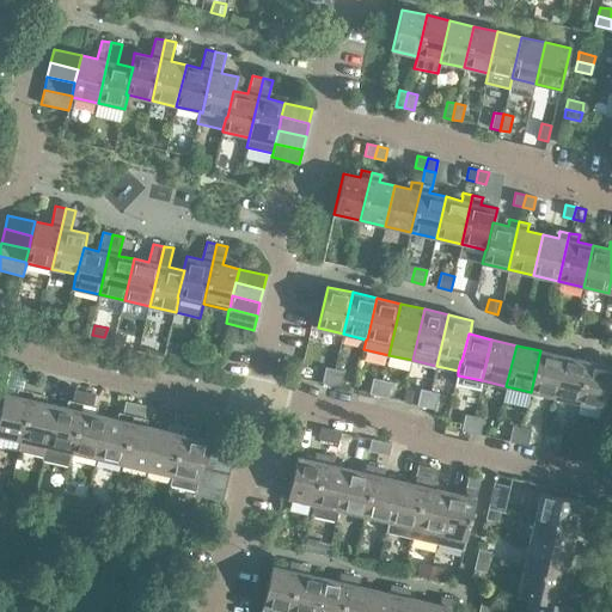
[(554,397),(564,356),(540,350),(531,392),(554,397)]
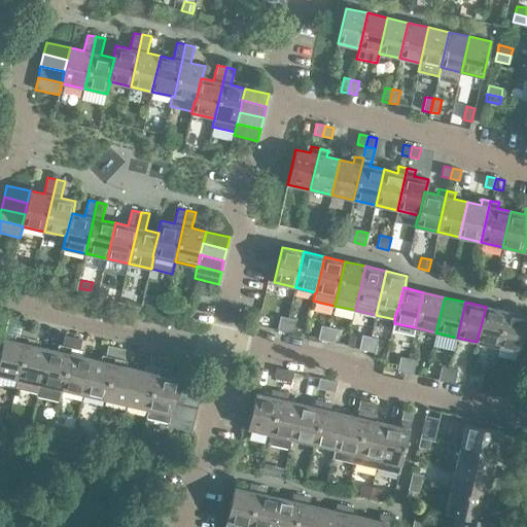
[(497,347),(505,312),(486,307),(477,342),(497,347)]
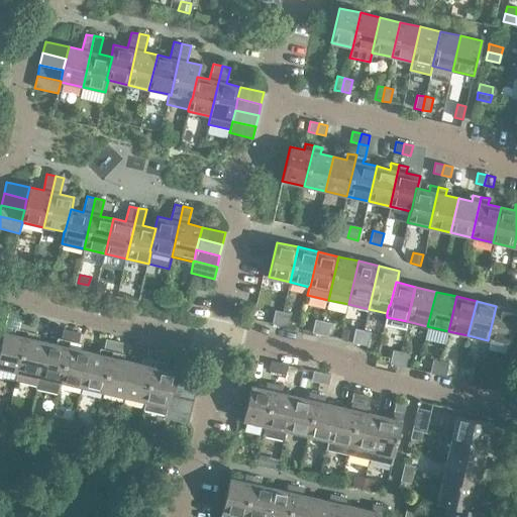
[(516,311),(516,310),(496,306),(488,340),(509,345),(516,311)]
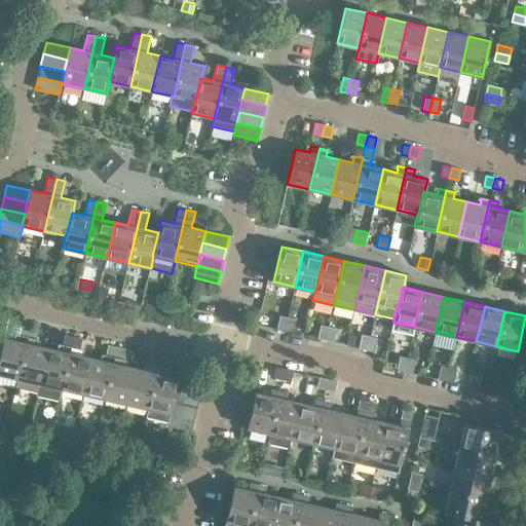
[(285,331),(288,317),(279,315),(276,330),(285,331)]
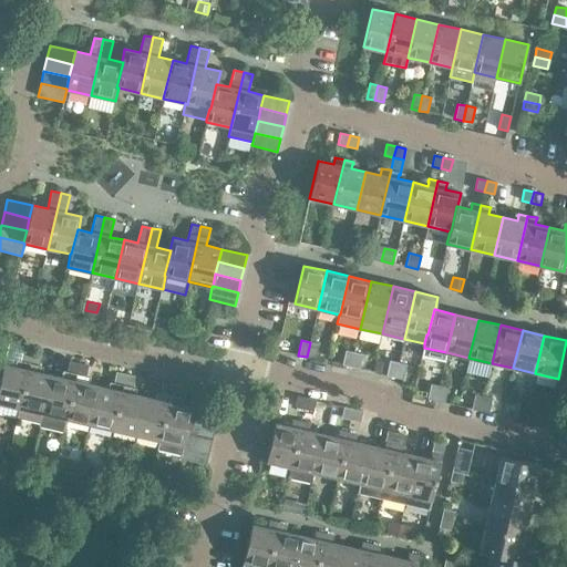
[(318,344),(310,342),(307,357),(315,359),(318,344)]
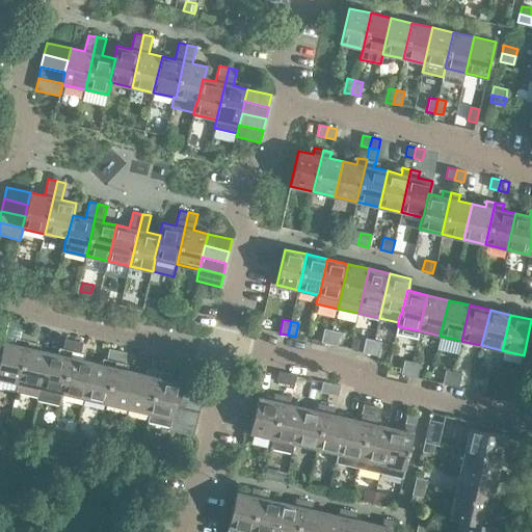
[(0,378),(18,383),(30,330),(22,328),(19,341),(18,345),(3,342),(0,354),(0,355),(0,378)]
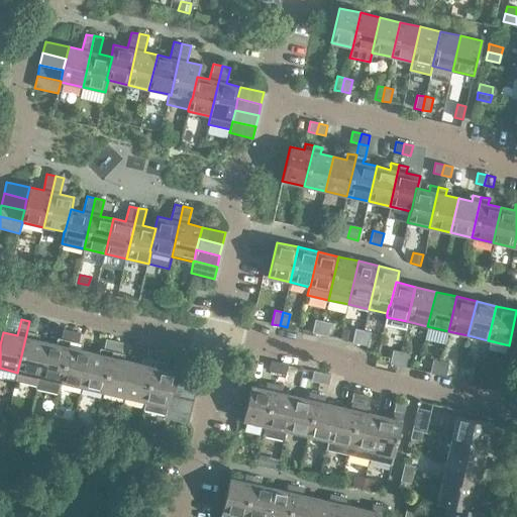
[(319,335),(323,321),(315,320),(312,333),(319,335)]
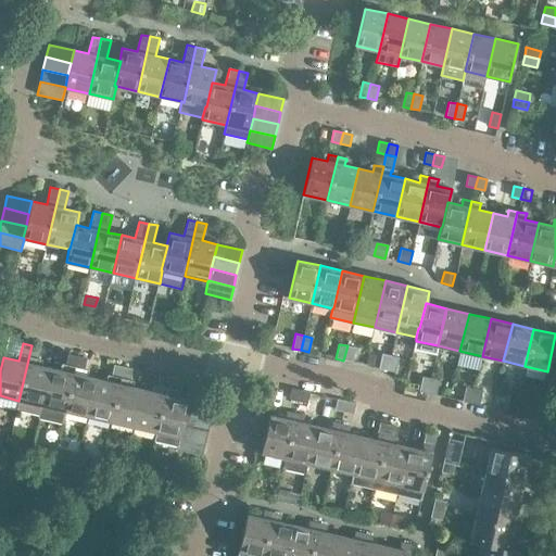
[(39,415),(50,368),(36,365),(37,363),(40,348),(32,345),(19,401),(16,409),(39,415)]
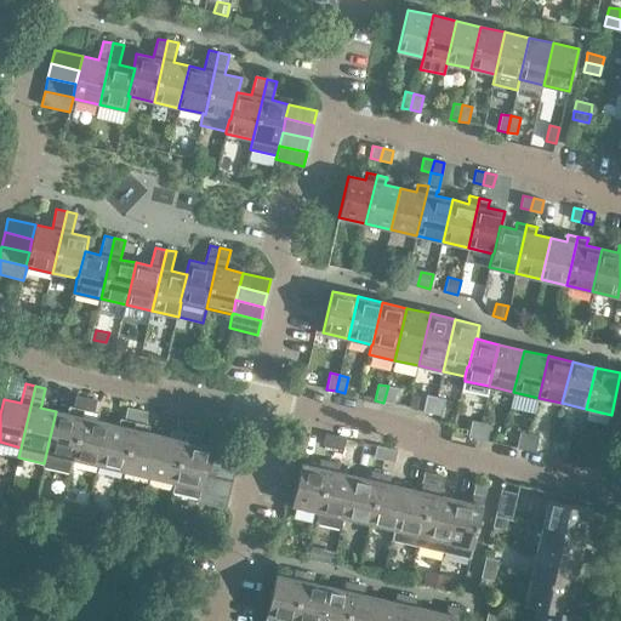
[(397,388),(388,386),(383,403),(393,404),(397,388)]
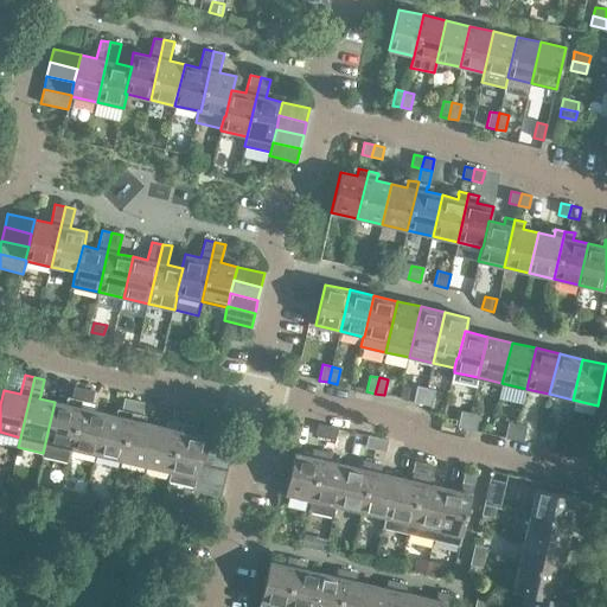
[(70,448),(84,389),(75,387),(71,400),(70,406),(55,402),(43,453),(42,457),(66,462),(70,448)]
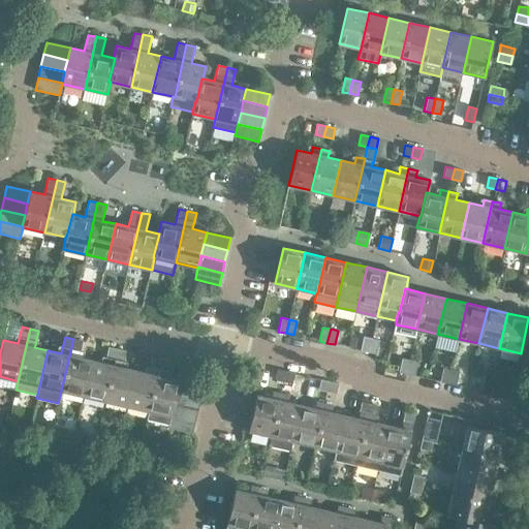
[(368,352),(371,339),(364,337),(361,350),(368,352)]
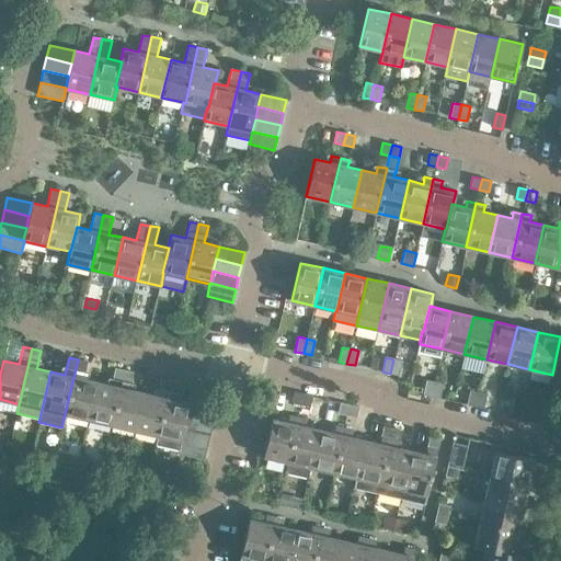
[(89,420),(98,382),(82,378),(83,374),(84,374),(87,362),(78,359),(65,414),(89,420)]
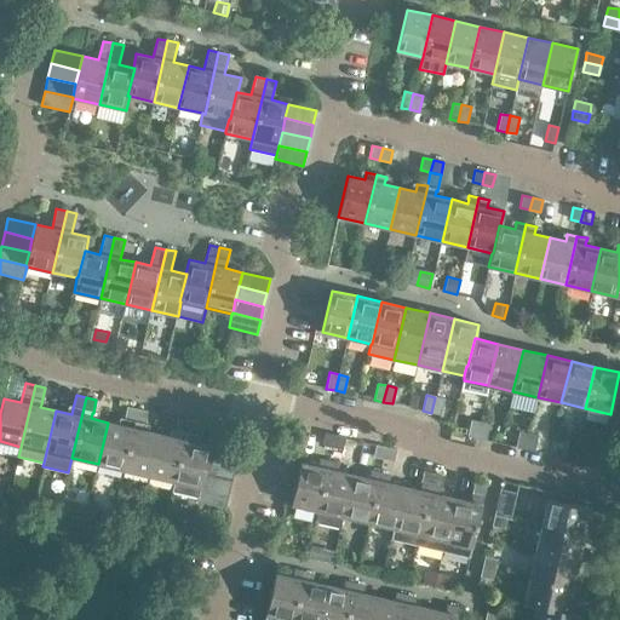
[(445,399),(435,397),(431,413),(441,415),(445,399)]
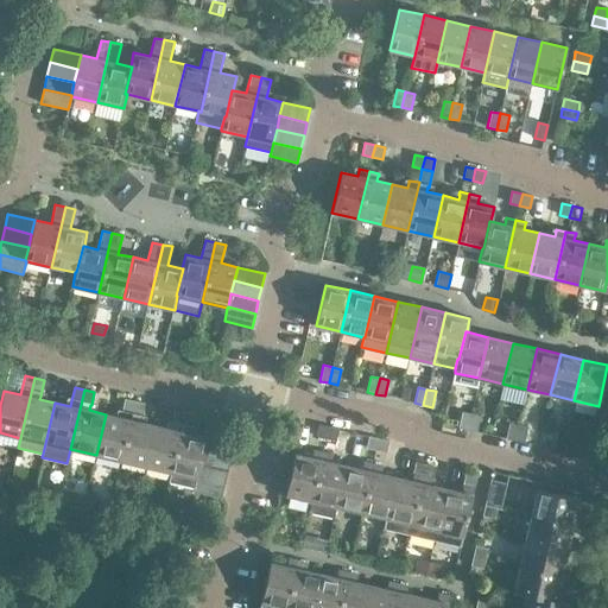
[(120,461),(134,401),(125,399),(121,412),(120,418),(106,415),(96,455),(120,461)]
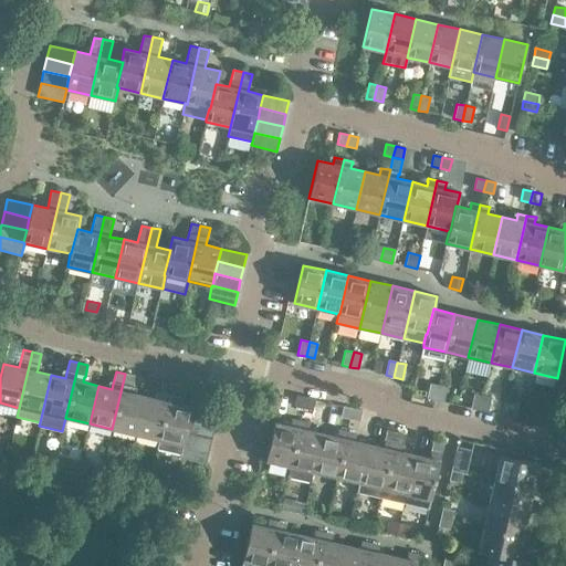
[(135,435),(144,396),(129,392),(130,388),(132,388),(135,376),(125,374),(112,429),(135,435)]
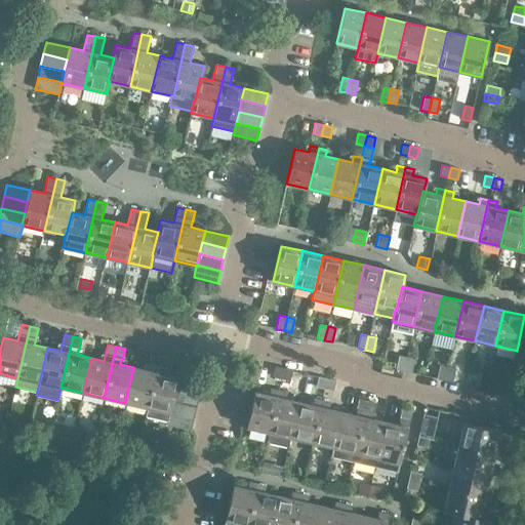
[(148,408),(159,356),(151,354),(148,366),(149,366),(148,370),(133,367),(125,403),(148,408)]
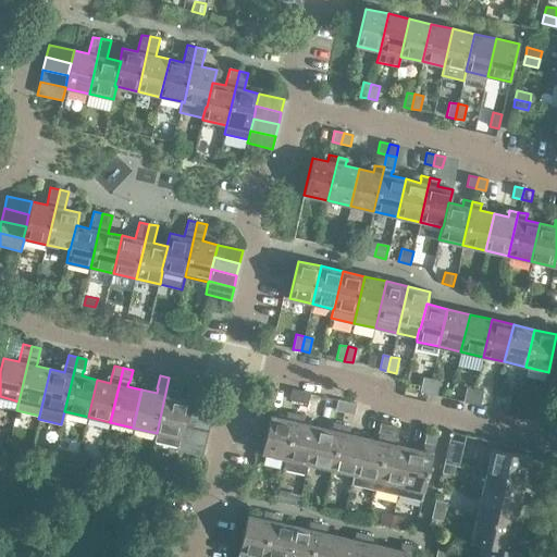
[(186,413),(189,400),(173,397),(174,393),(175,393),(178,380),(169,378),(157,433),(155,442),(177,447),(180,438),(181,438),(181,437),(183,425),(186,413)]
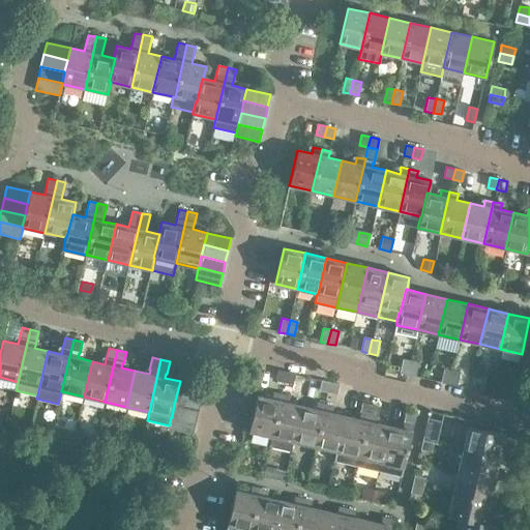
[(408,375),(411,361),(403,359),(400,373),(408,375)]
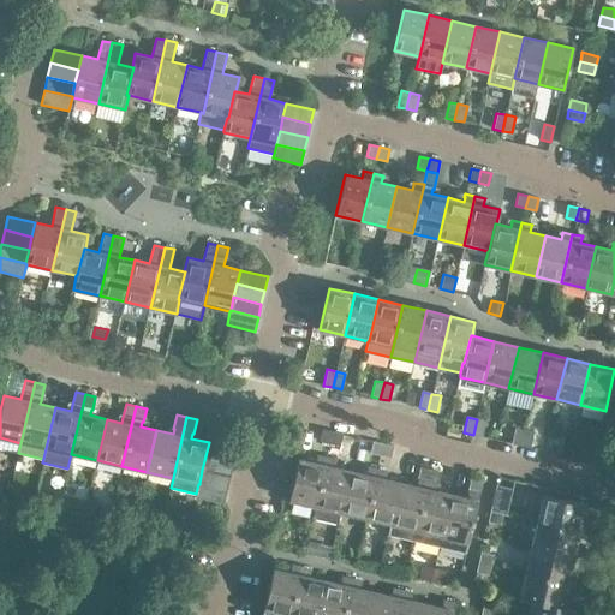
[(485,421),(477,419),(473,435),(482,437),(485,421)]
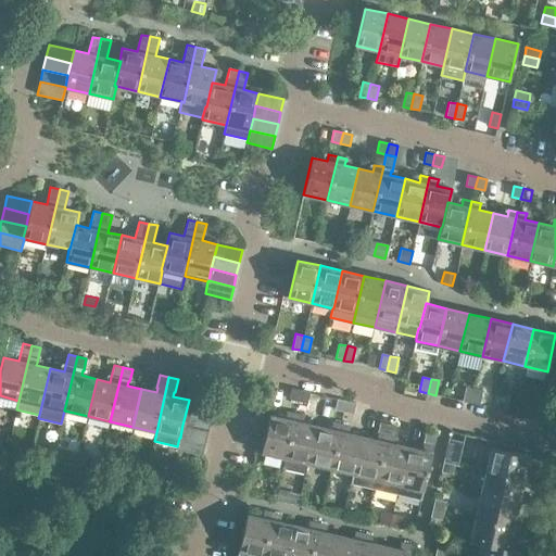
[(470,403),(475,389),(466,387),(463,401),(470,403)]
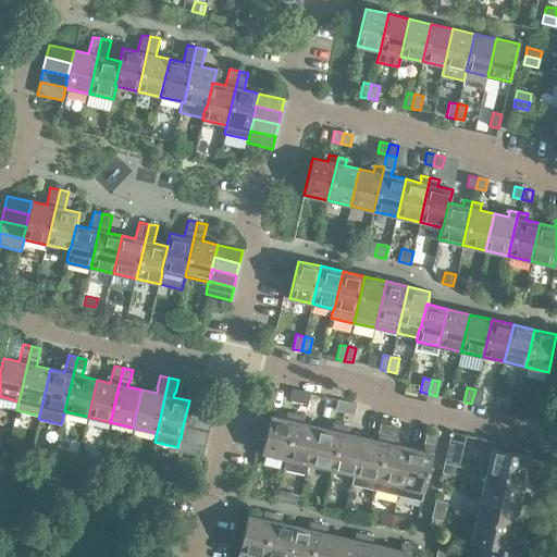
[(298,403),(301,391),(292,388),(289,400),(298,403)]
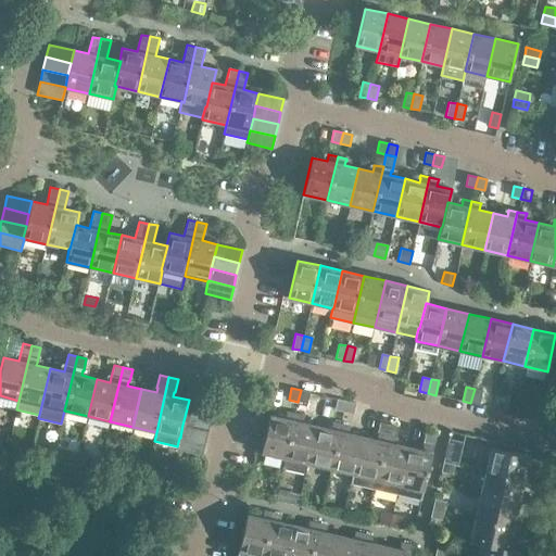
[(482,391),(475,389),(470,403),(479,405),(482,391)]
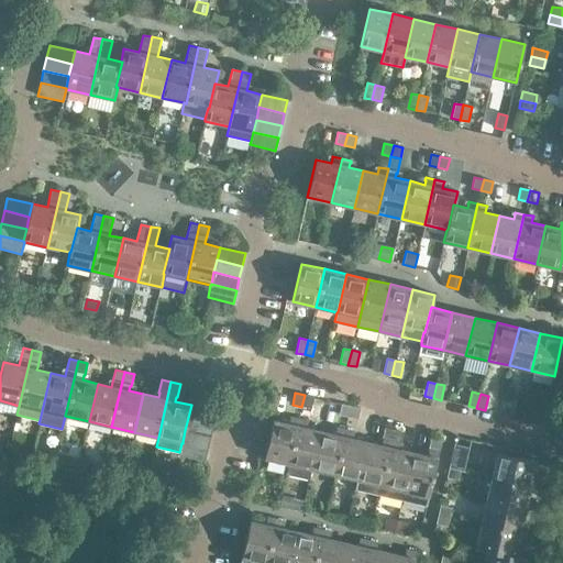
[(313,397),(305,395),(301,407),(311,409),(313,397)]
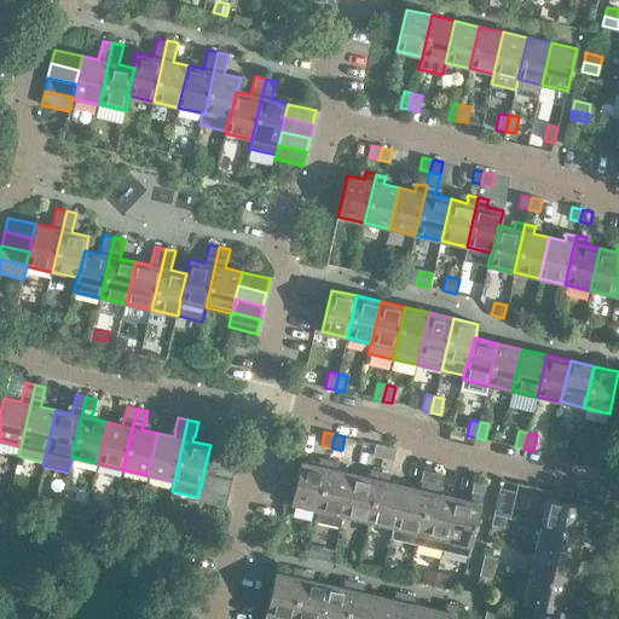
[(572,460),(577,444),(567,441),(563,458),(572,460)]
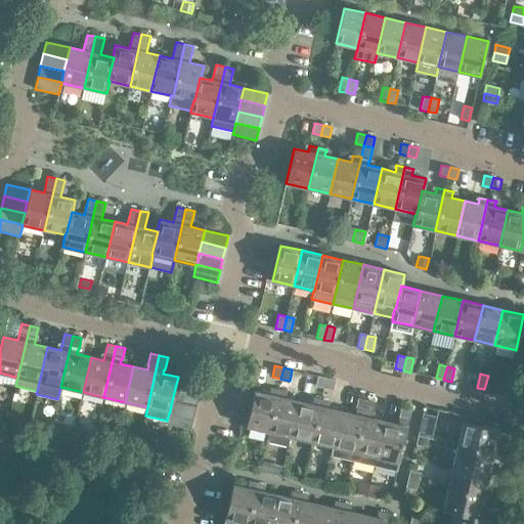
[(323,388),(325,378),(317,376),(315,386),(323,388)]
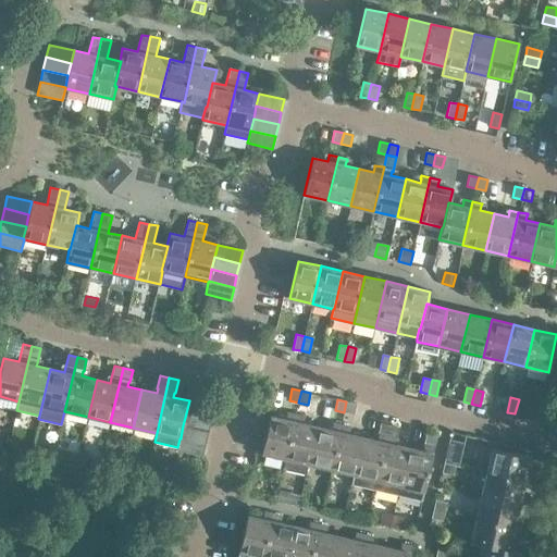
[(527,401),(519,399),(515,413),(523,416),(527,401)]
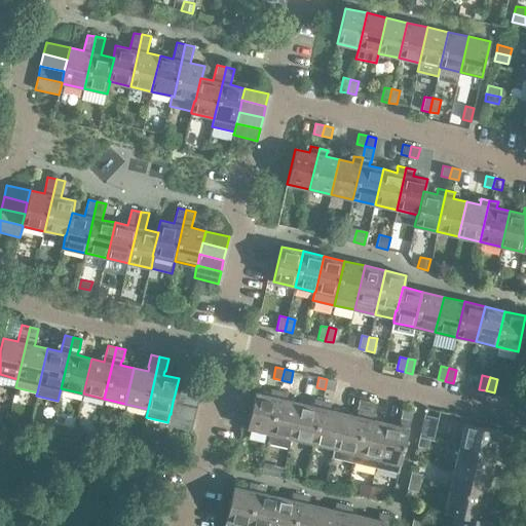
[(199,396),(201,384),(202,384),(179,378),(176,390),(199,396)]
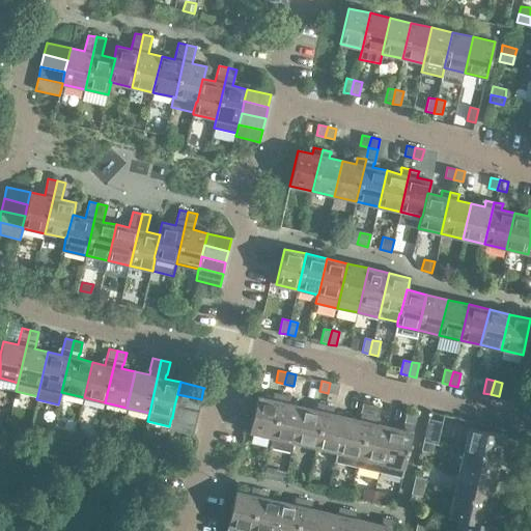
[(339,385),(330,383),(328,393),(337,395),(339,385)]
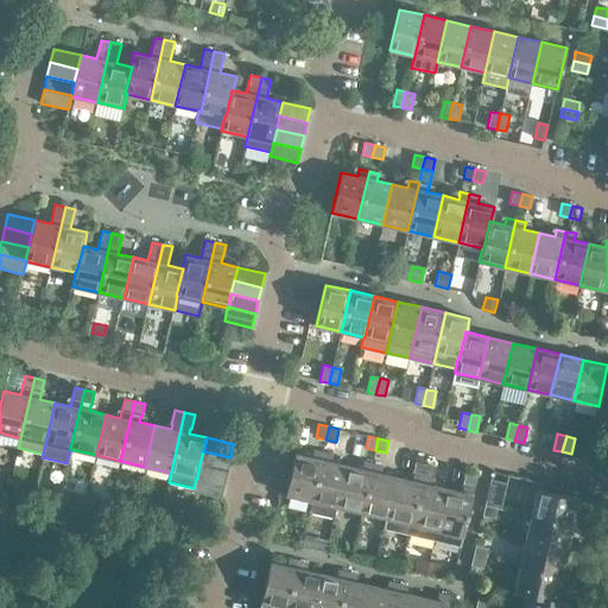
[(311,501),(322,453),(312,450),(311,457),(295,454),(285,495),(311,501)]
